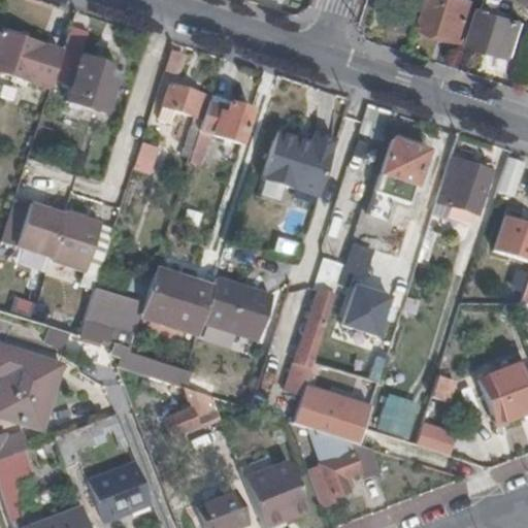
[(464,40),(475,1),(473,0),(428,0),(421,26),(464,40)]
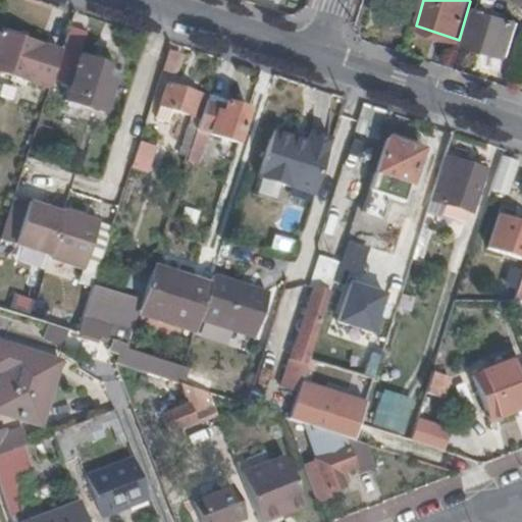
[(498,0),(480,0),(467,43),(507,56),(518,21),(493,13),(498,0)]
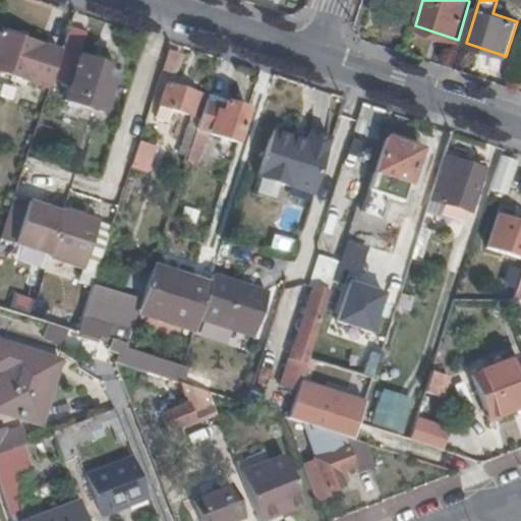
[(76,55),(83,35),(66,30),(59,52),(54,68),(70,73),(62,100),(101,112),(115,67),(76,55)]
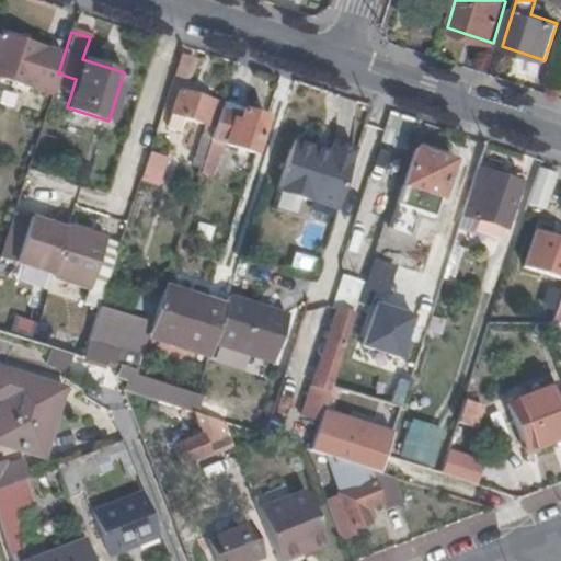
[(43,48),(0,33),(0,76),(30,87),(43,48)]
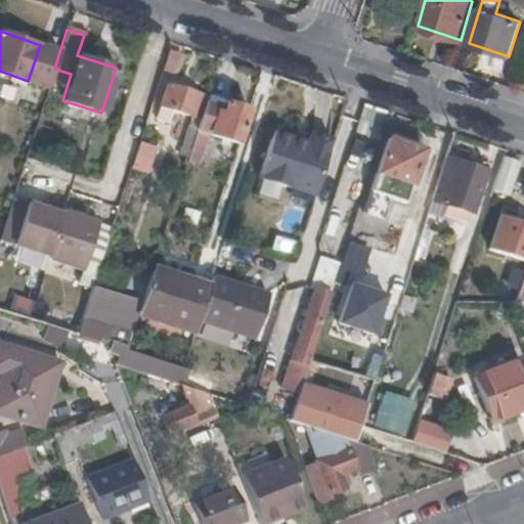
[(59,52),(40,45),(28,81),(48,88),(54,69),(59,52)]
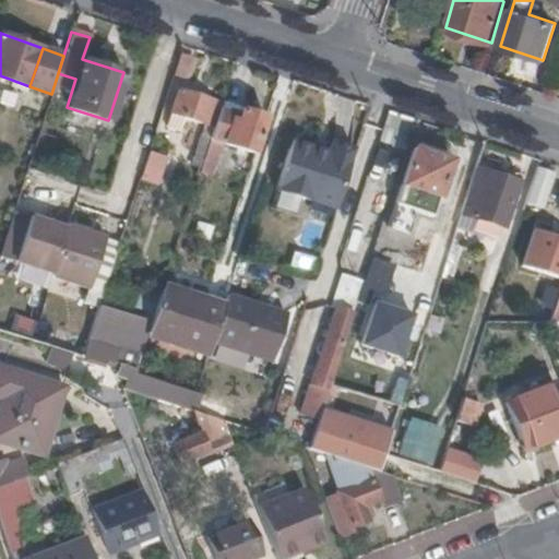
[(174,75),(197,82),(204,56),(181,49),(174,75)]
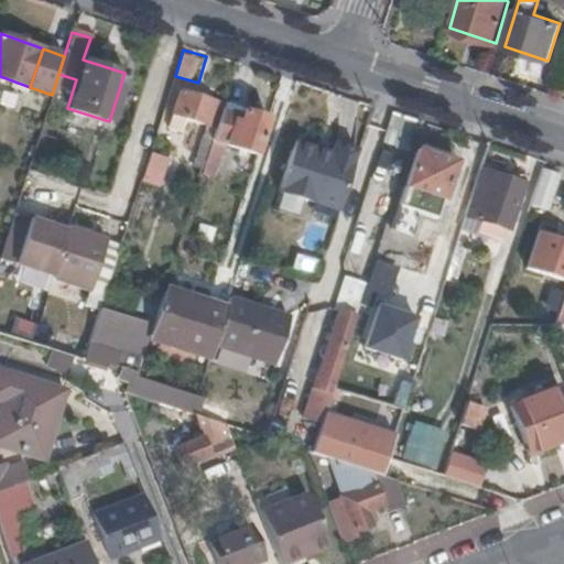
[(213,100),(180,90),(172,112),(185,116),(205,122),(206,122),(212,105),(213,100)]
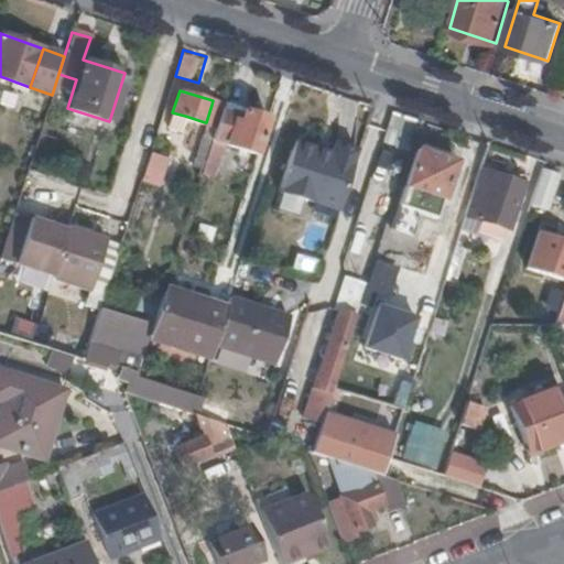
[(220,108),(240,115),(242,109),(223,102),(220,108)]
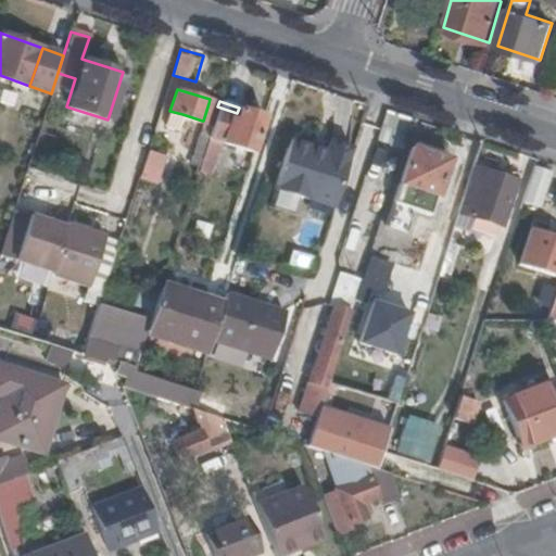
[(217,106),(209,103),(203,121),(212,124),(217,106)]
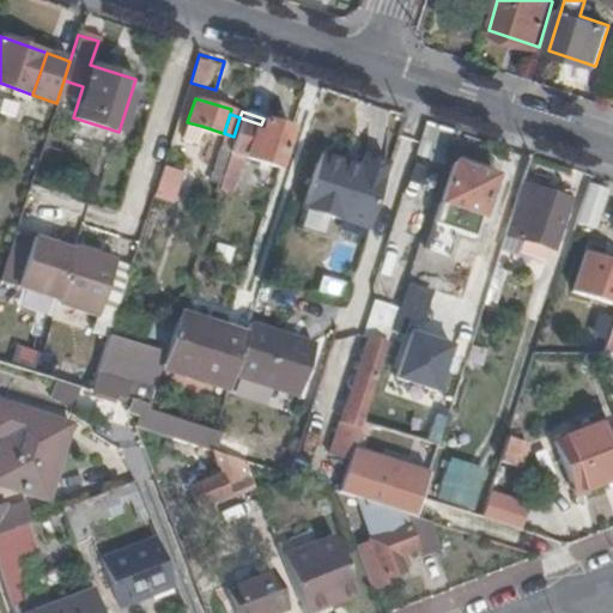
[(240,117),(234,137),(222,173),(236,177),(243,153),(278,165),(291,127),(263,119),(261,125),(240,117)]
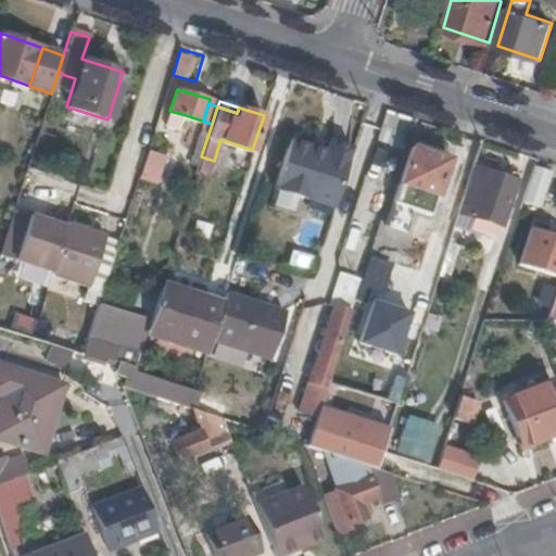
[(182,114),(169,111),(165,124),(178,128),(182,114)]
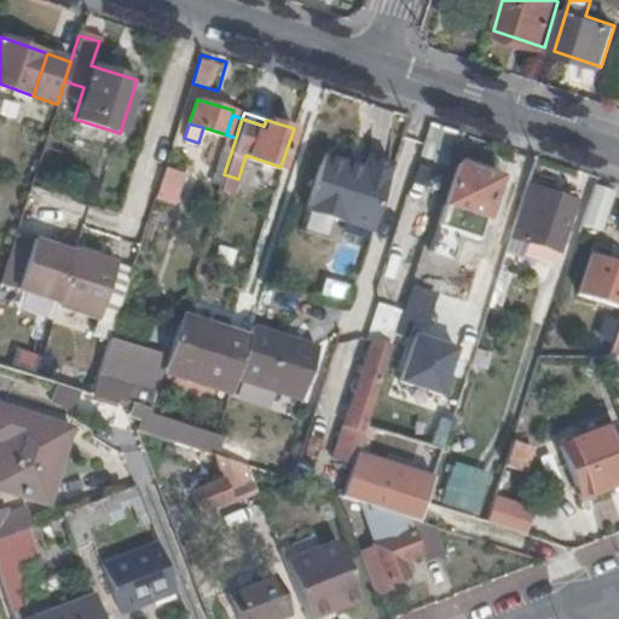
[(225,134),(212,175),(223,179),(224,174),(236,138),(226,134),(225,134)]
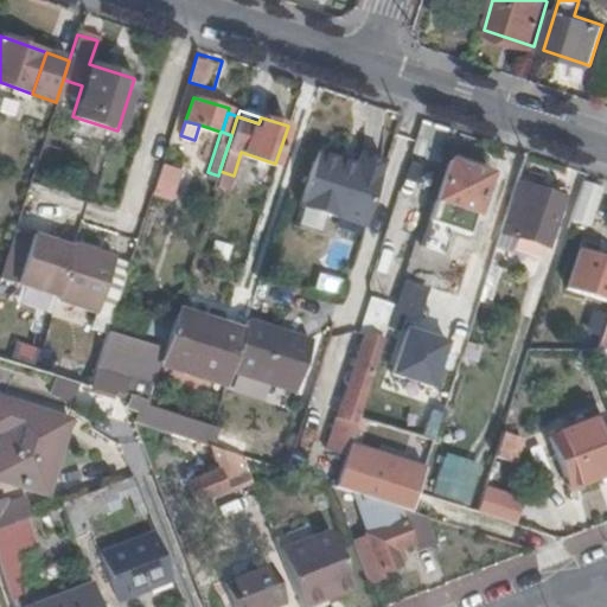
[(523,152),(506,146),(497,174),(500,177),(483,230),(497,235),(499,230),(516,181),(515,180),(523,152)]
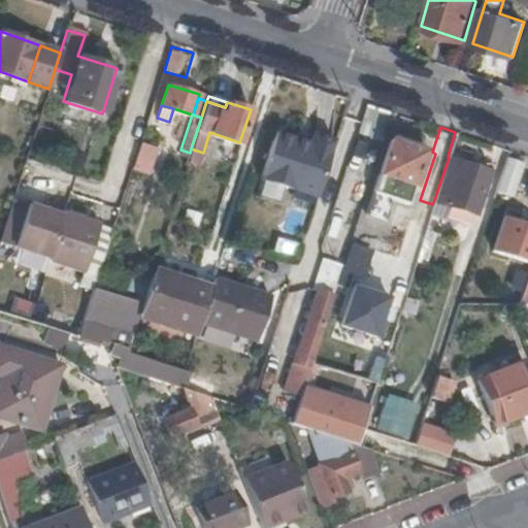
[(272,131),(258,177),(314,195),(332,138),(309,131),(306,141),(272,131)]
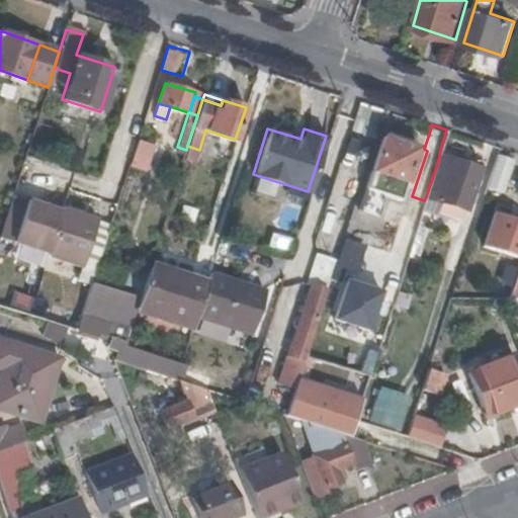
[(418,149),(382,137),(366,187),(402,199),(418,149)]
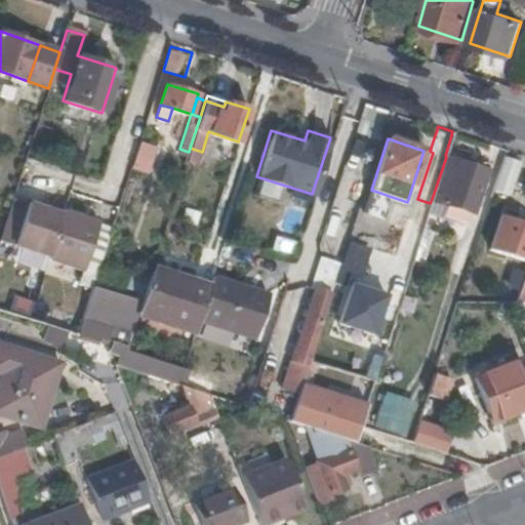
[(155,146),(138,140),(130,165),(147,171),(155,146)]
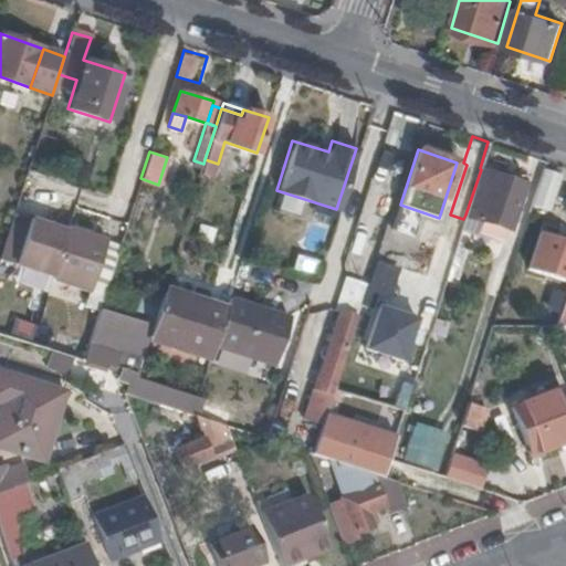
[(218,164),(205,159),(203,164),(201,170),(213,175),(218,164)]
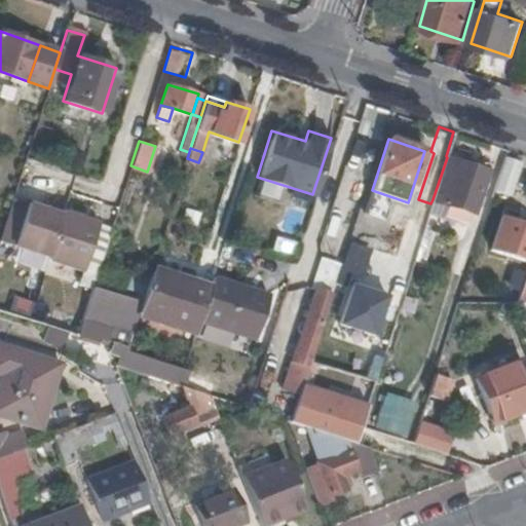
[(520,160),(508,156),(500,180),(512,184),(520,160)]
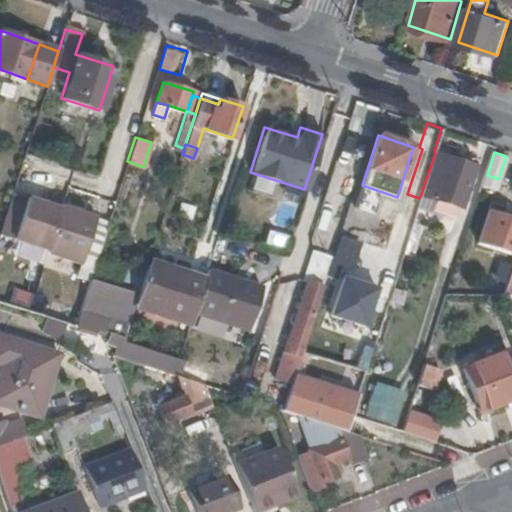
[(474,166),(435,153),(421,194),(432,197),(461,207),(474,166)]
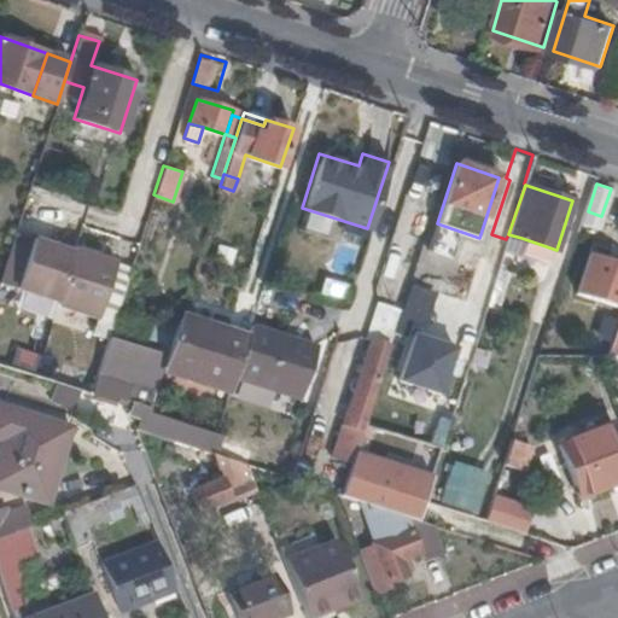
[(581,232),(595,235),(601,216),(588,211),(581,232)]
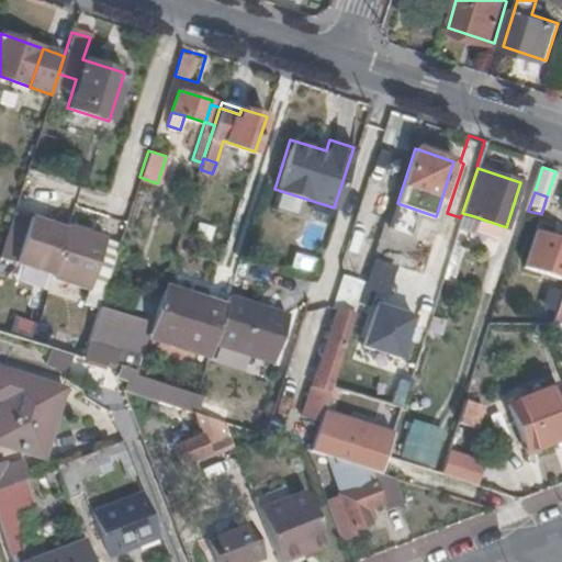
[(64,227),(14,212),(0,257),(46,272),(64,227)]
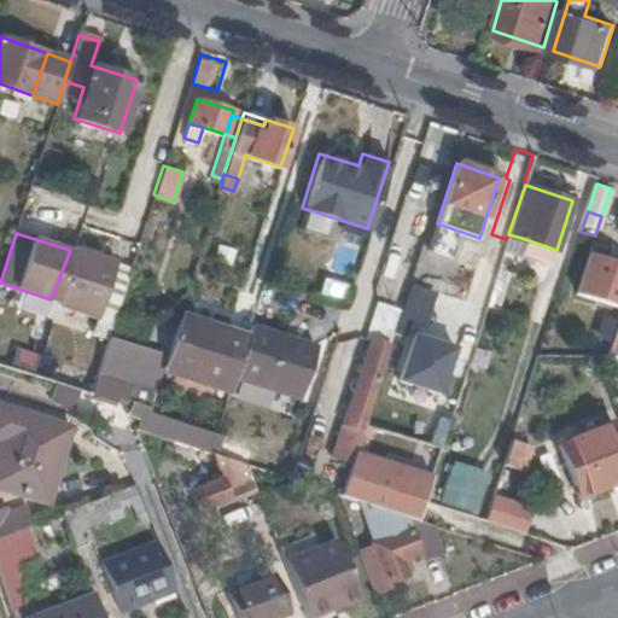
[(508,234),(506,239),(502,250),(517,255),(522,238),(508,234)]
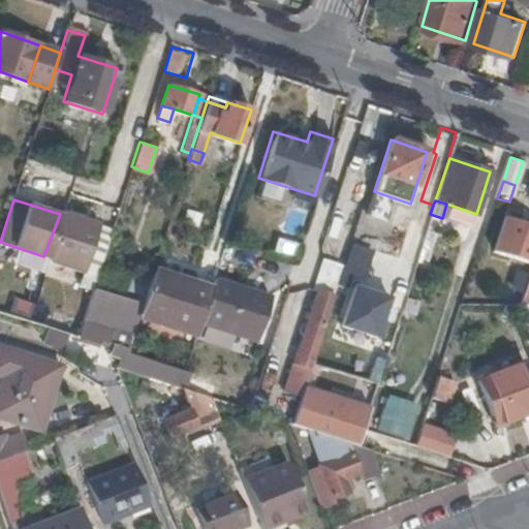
[(61,211),(60,214),(43,256),(43,258),(81,272),(94,276),(110,228),(61,211)]
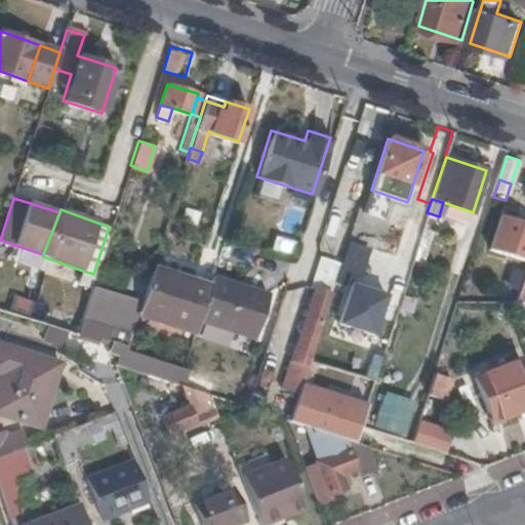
[(522,214),(505,209),(502,214),(521,220),(522,214)]
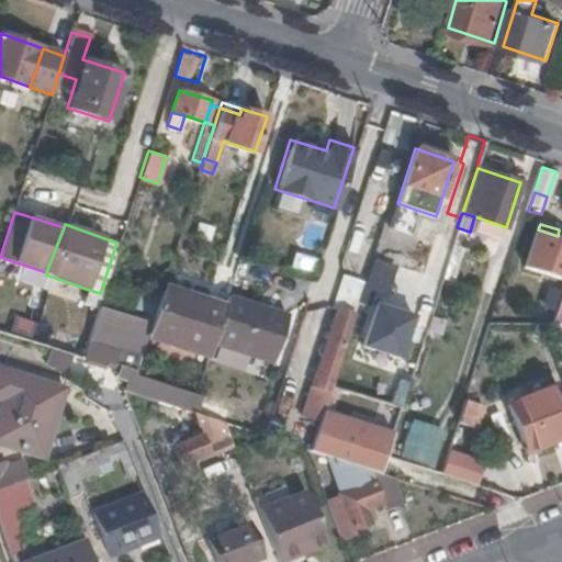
[(526,267),(561,278),(561,295),(553,323),(561,323),(561,237),(558,236),(538,229),(526,267)]
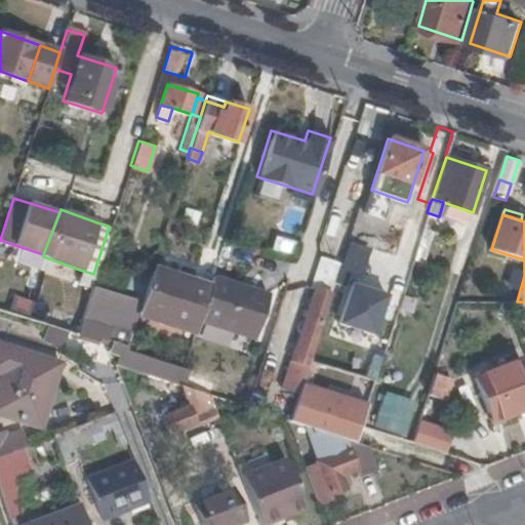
[(432,228),(423,225),(413,255),(421,257),(432,228)]
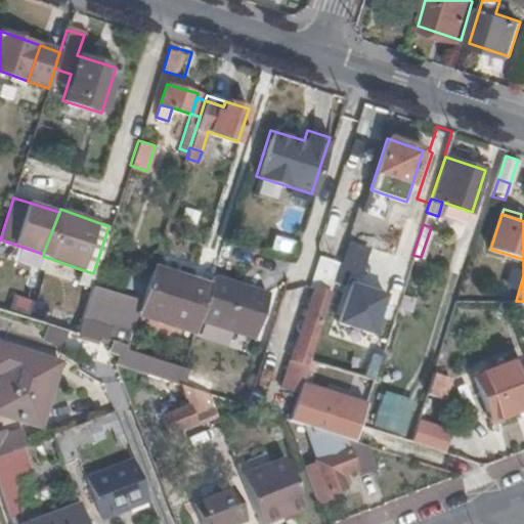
[(270,251),(291,255),(294,242),(273,236),(270,251)]
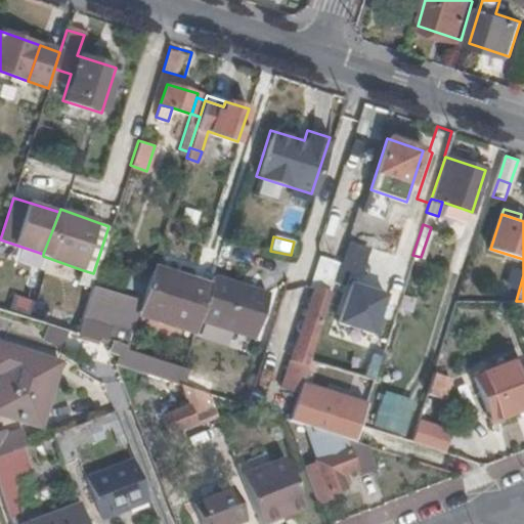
[(314,288),(331,293),(340,264),(318,258),(309,287),(314,288)]
